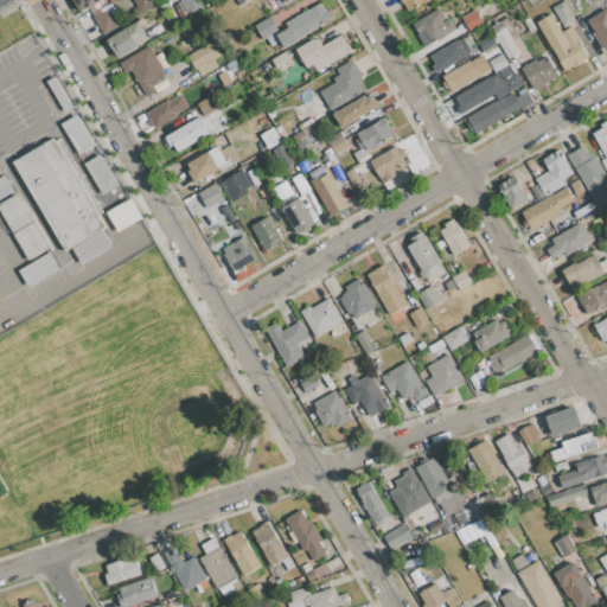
[(101,0),(81,12),(74,0),(101,0)]
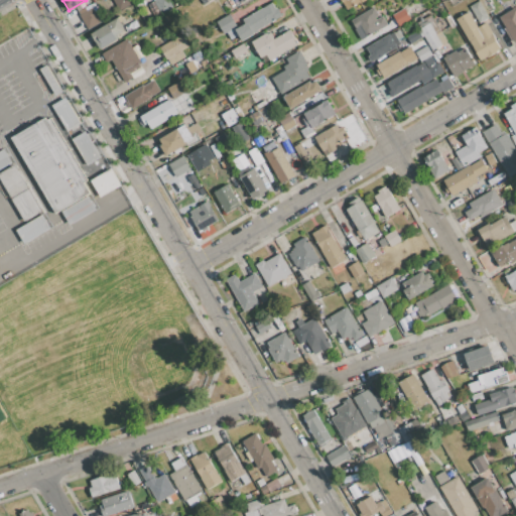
[(131,0),(134,4),(120,12),(113,0),(131,0)]
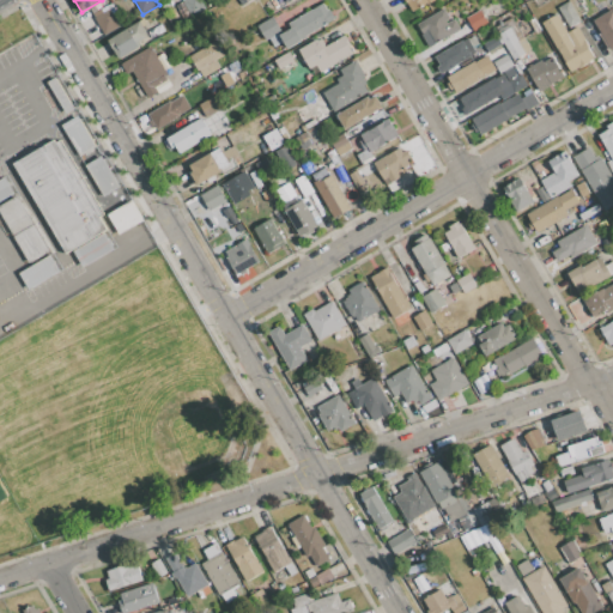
[(183,0),(200,0),(205,8),(190,17),(182,1),(183,0)]
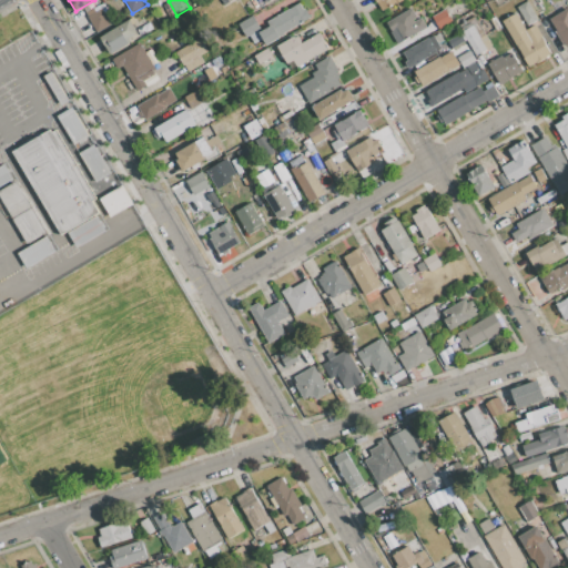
[(402,0),(396,4),(395,3),(382,11),(375,0),(402,0)]
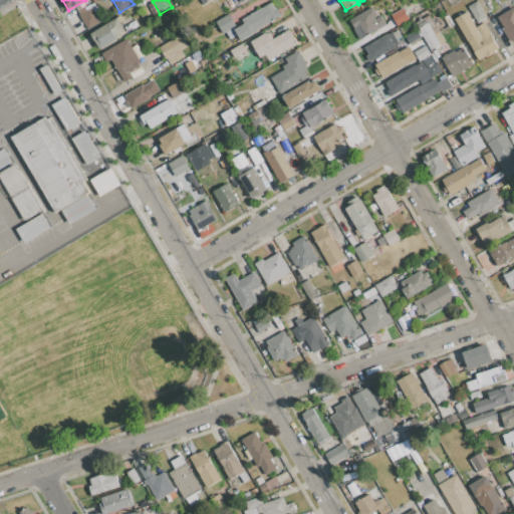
[(486,17),(477,23),(467,6),(477,1),(486,17)]
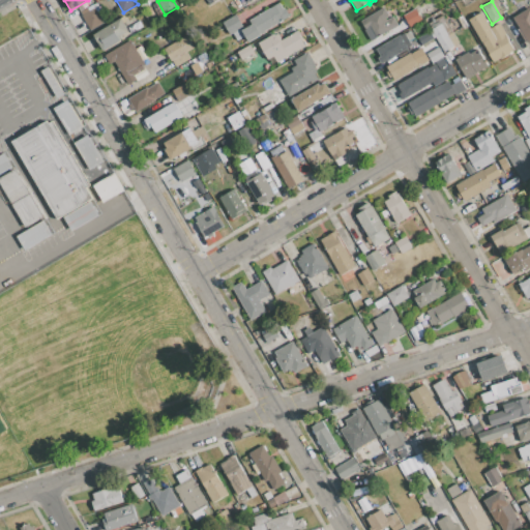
[(147,8),(156,3),(163,13),(153,20),(147,8)]
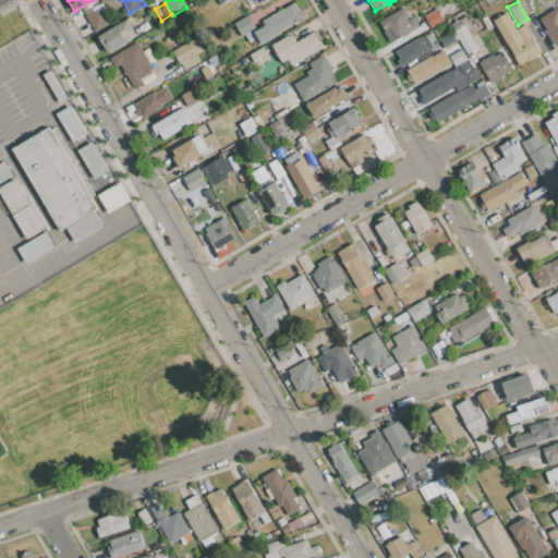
[(298,10),(299,9),(304,17),(273,36),(273,37),(262,45),(254,32),(265,26),(262,22),(294,3),(298,10)]
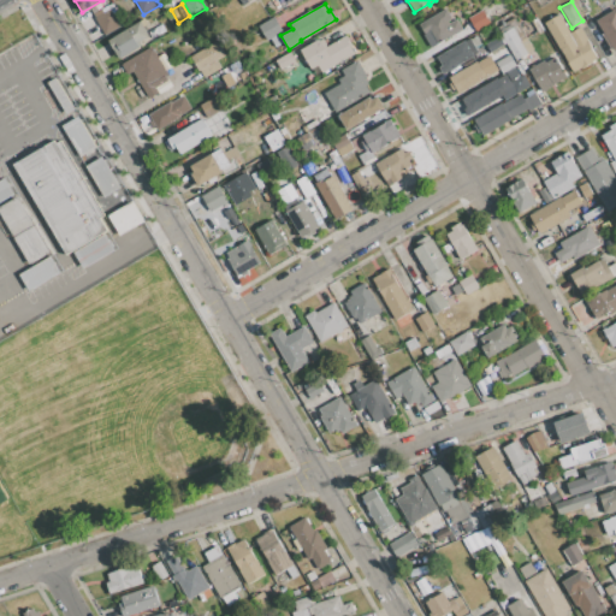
[(110,10),(112,15),(116,13),(120,23),(118,24),(119,27),(104,35),(92,15),(101,9),(104,12),(110,10)]
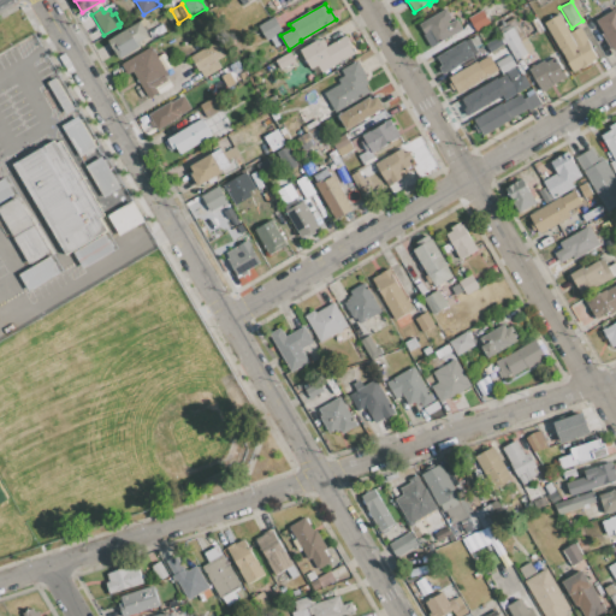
[(445,9),(451,18),(448,21),(449,23),(456,19),(462,29),(437,43),(430,31),(425,34),(419,24),(445,9)]
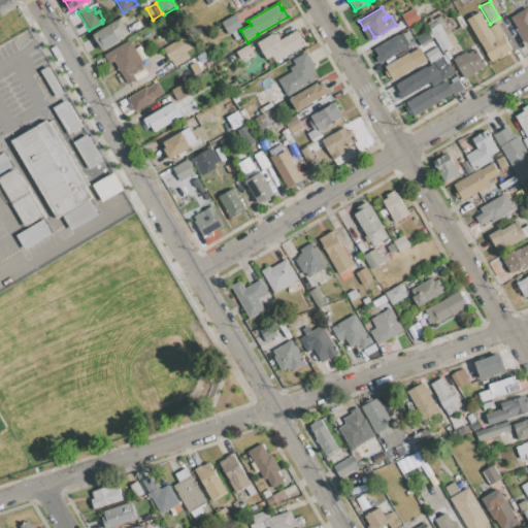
[(522,40),(515,29),(518,28),(510,17),(527,7),(527,8),(527,42),(527,43),(524,39),(522,40)]
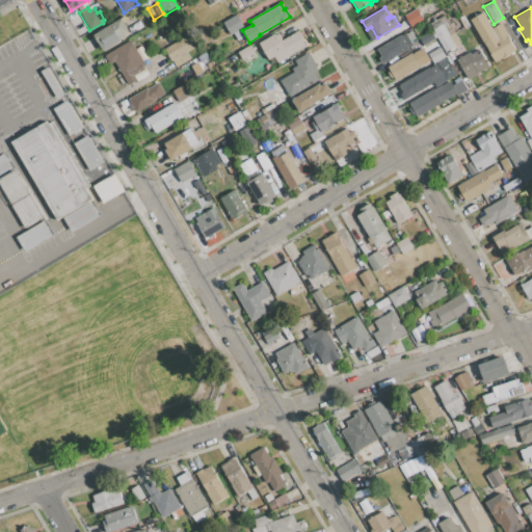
[(404,16),(417,9),(423,21),(411,27),(404,16)]
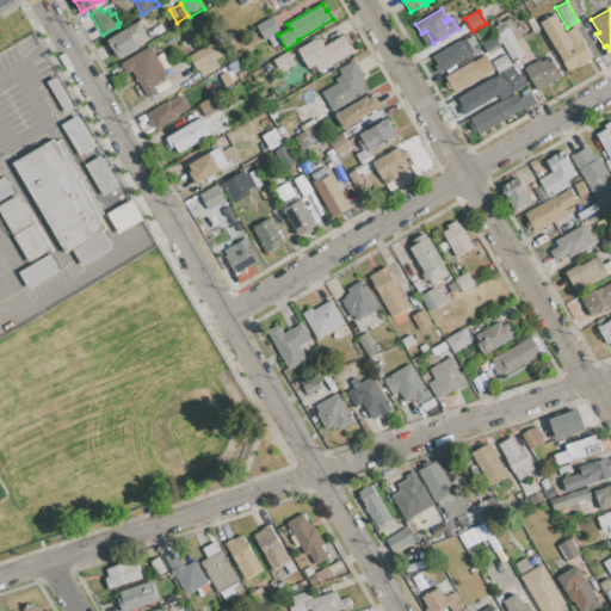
[(581,41),(592,57),(568,72),(539,23),(555,13),(566,32),(575,26),(584,39),(581,41)]
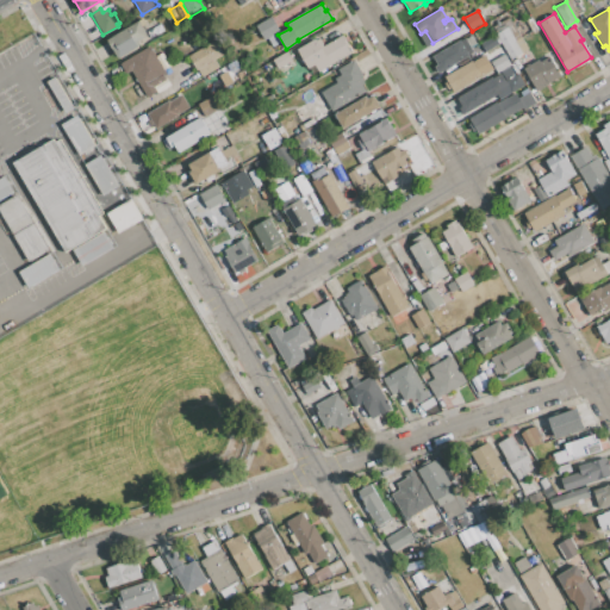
[(279,32),(263,41),(255,26),(271,17),(279,32)]
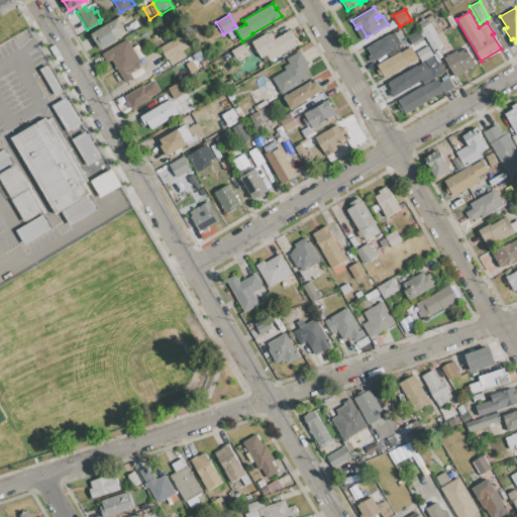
[(118,38),(99,49),(91,33),(122,16),(124,20),(120,22),(125,30),(116,35),(118,38)]
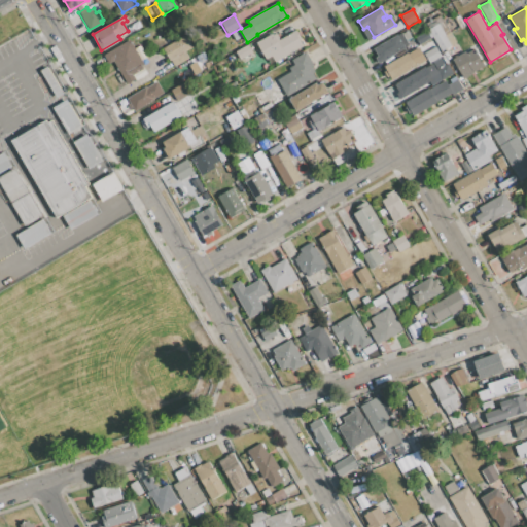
[(428,29),(437,24),(451,46),(442,51),(428,29)]
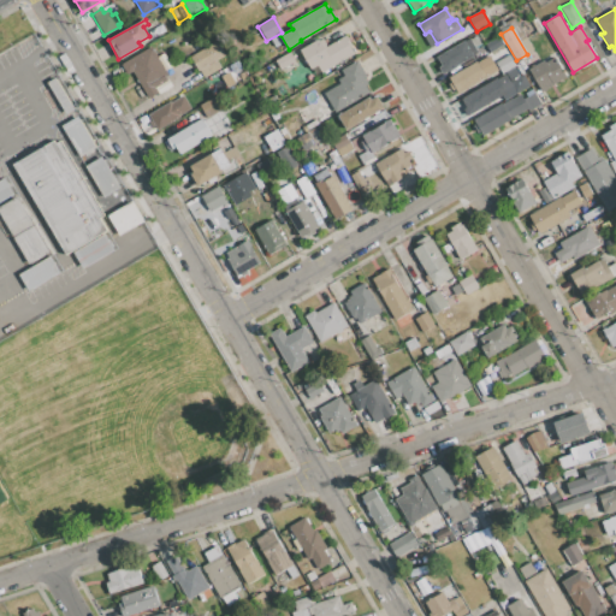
[(290,67),(304,59),(300,51),(319,40),(324,48),(345,35),(351,46),(349,47),(354,54),(301,86),(290,67)]
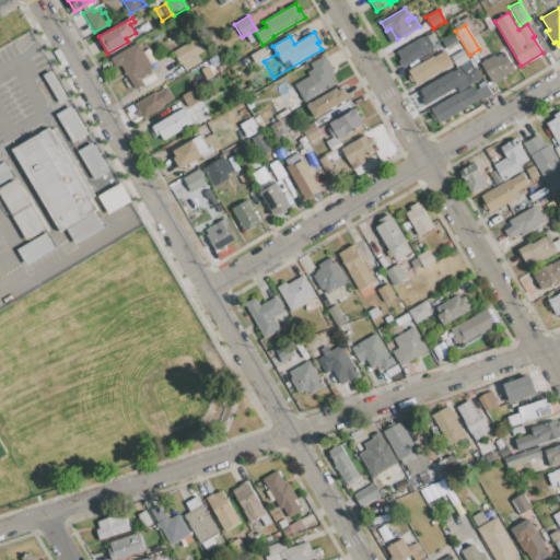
[(434,48),(403,67),(399,60),(401,59),(397,53),(432,32),(438,41),(432,44),(434,48)]
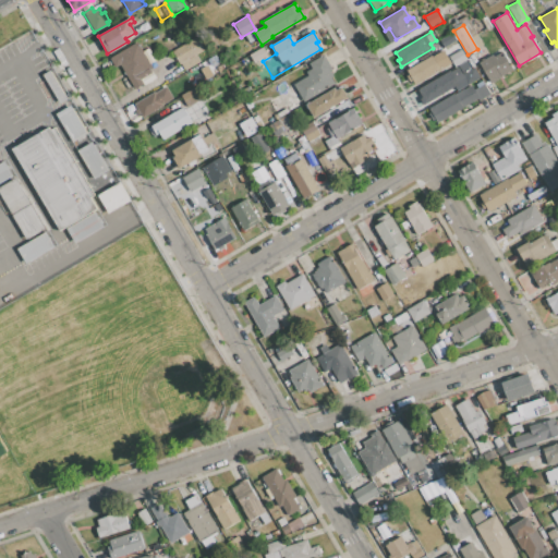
[(444,48),(439,40),(440,39),(440,38),(447,34),(447,35),(451,33),(457,40),(444,48)]
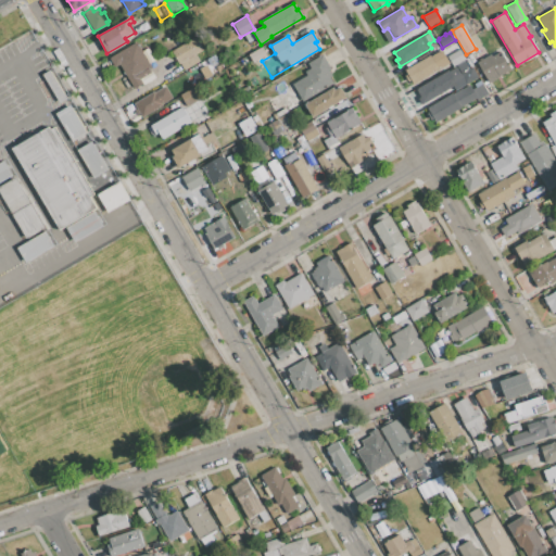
[(194,55),(199,62),(184,71),(173,51),(197,37),(203,50),(194,55)]
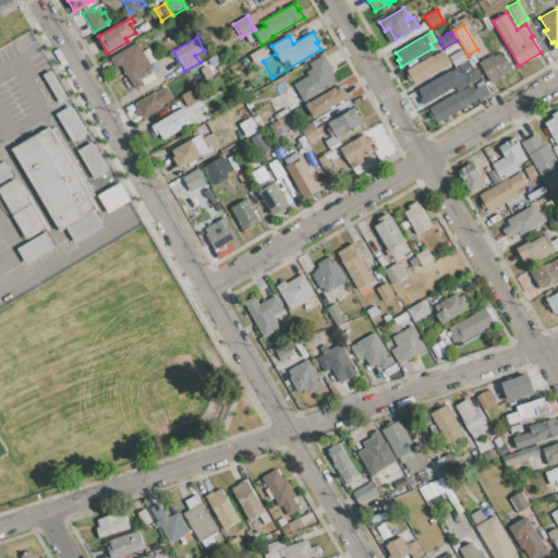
[(136,43),(150,67),(147,69),(154,79),(135,89),(120,64),(114,68),(110,58),(136,43)]
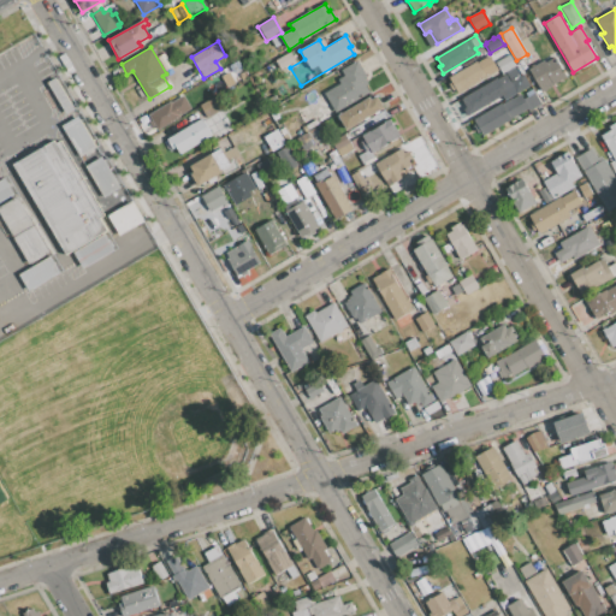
[(295,61),(280,70),(274,61),(290,53),(295,61)]
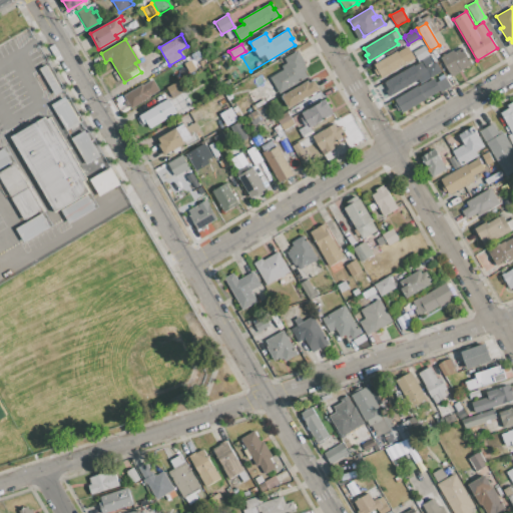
[(418,61),(413,52),(425,45),(430,54),(418,61)]
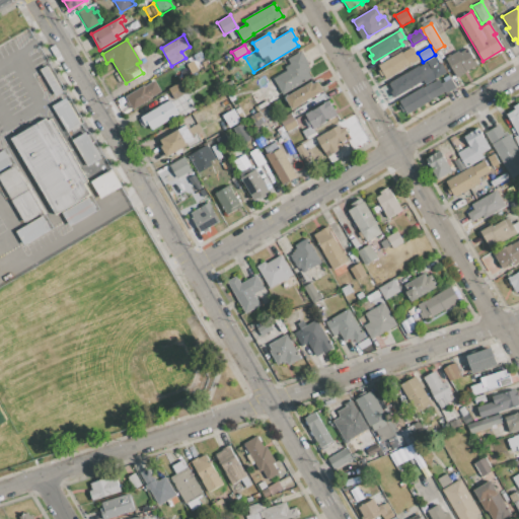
[(412,47),(420,60),(386,79),(378,65),(401,52),(401,53),(412,47)]
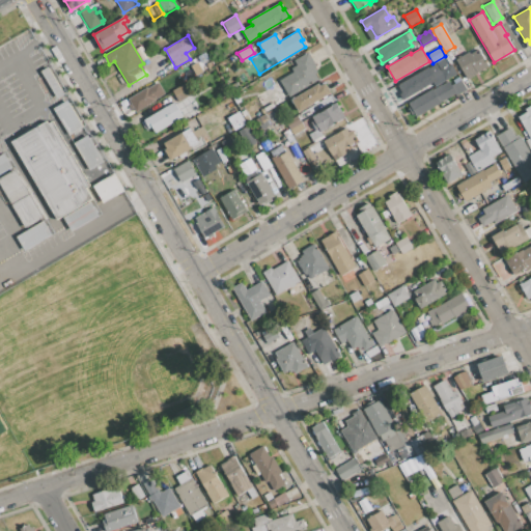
[(468,52),(469,54),(478,49),(488,66),(468,79),(455,59),(468,52)]
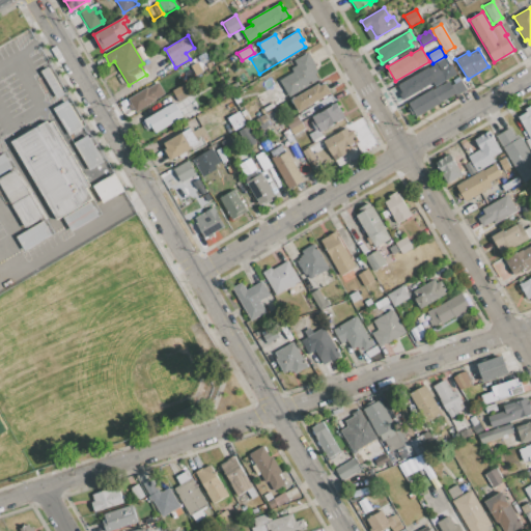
[(315,75),(318,81),(289,98),(279,81),(294,73),(291,68),(297,66),(294,60),(308,52),(315,65),(313,67),(317,73),(315,75)]
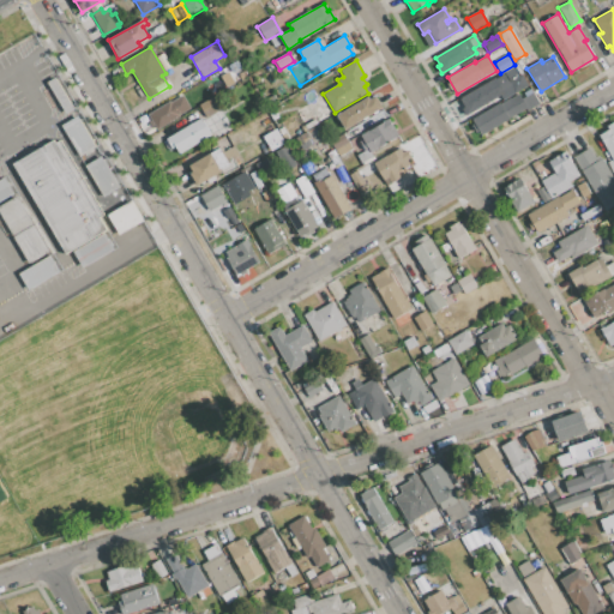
[(494,78),(495,79),(503,74),(510,85),(501,90),(504,95),(467,116),(462,108),(464,107),(459,98),(494,78)]
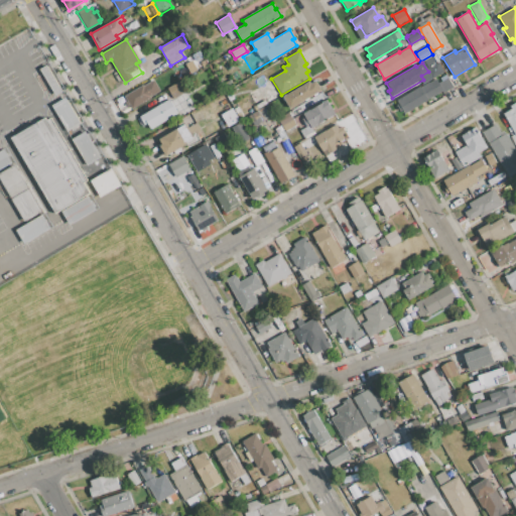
[(427,69),(438,62),(443,72),(432,78),(427,69)]
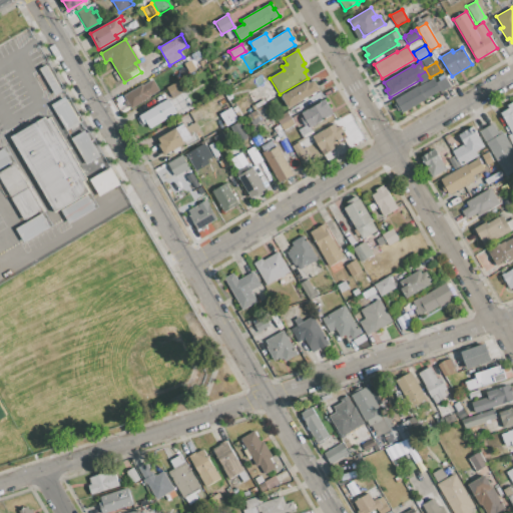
[(55,95),(39,69),(45,65),(61,92),(55,95)]
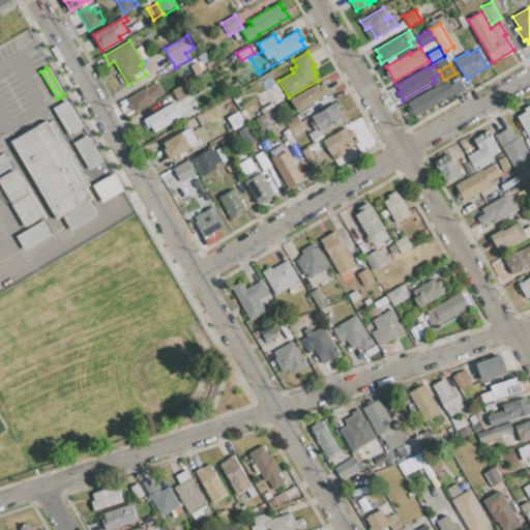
[(455,95),(454,93),(449,85),(460,80),(466,90),(455,95)]
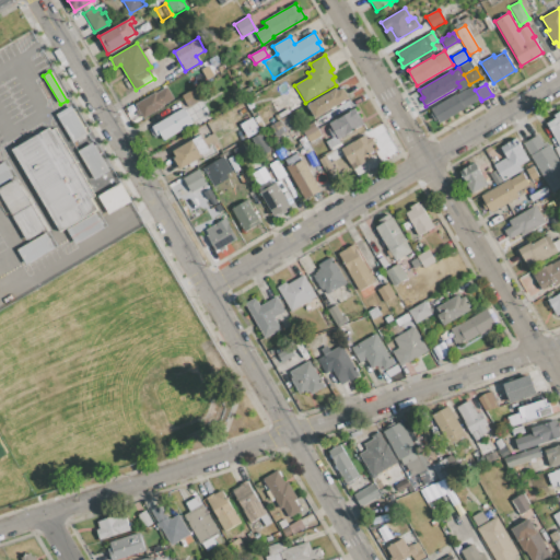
[(166,86),(174,100),(162,106),(163,106),(142,118),(141,115),(139,116),(136,111),(138,109),(135,104),(154,92),(155,93),(166,86)]
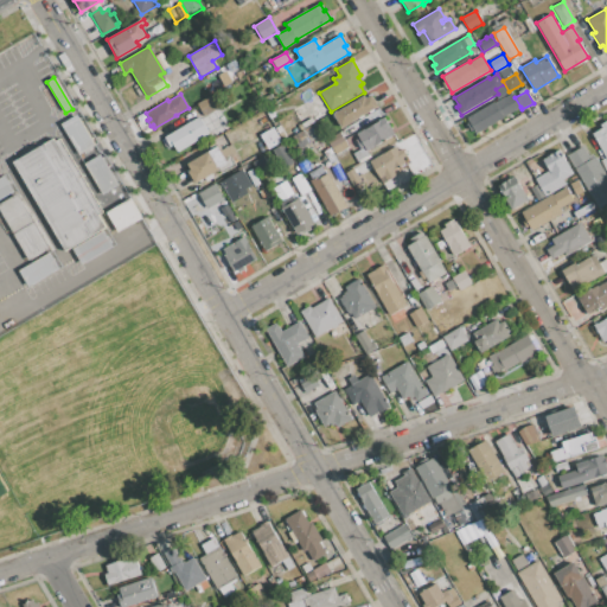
[(521,107),(515,97),(512,94),(505,98),(504,97),(494,103),(494,102),(466,119),(470,123),(466,125),(470,132),(473,131),(475,134),(521,107)]
